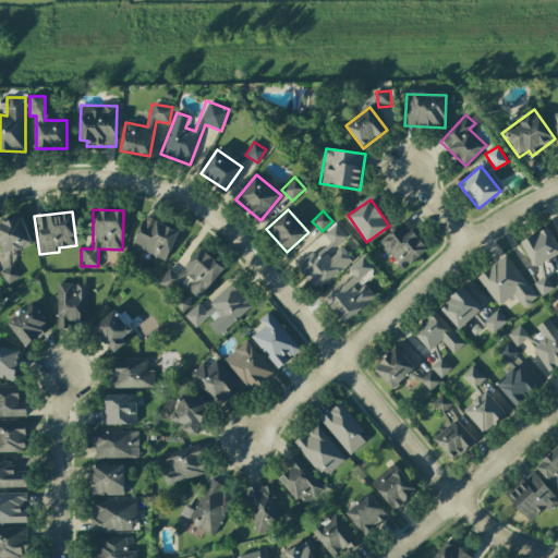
[(4,282),(19,278),(10,252),(31,245),(21,216),(0,222),(0,242),(8,268),(1,270),(4,282)]
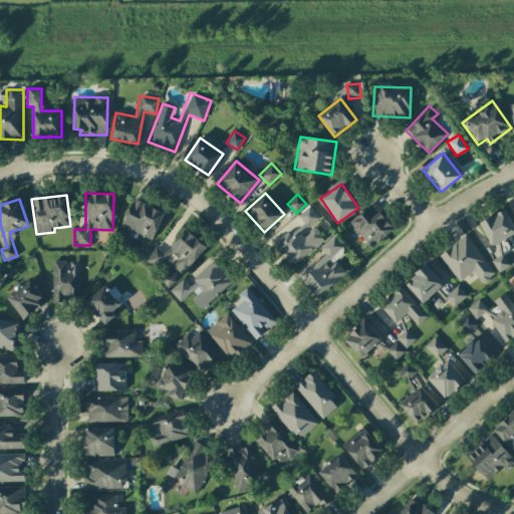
[(164,212),(133,200),(121,228),(153,240),(164,212)]
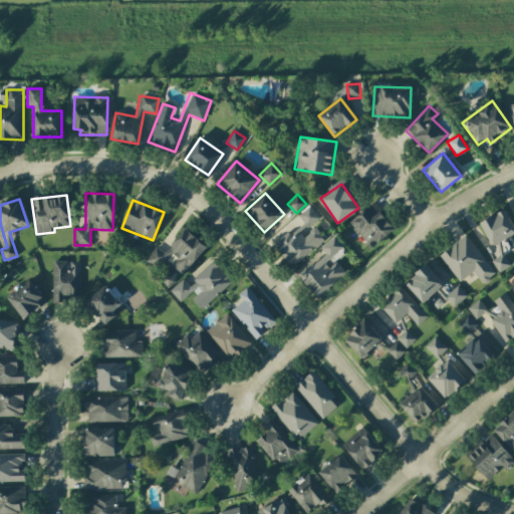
[(370,249),(395,229),(372,203),(348,223),(370,249)]
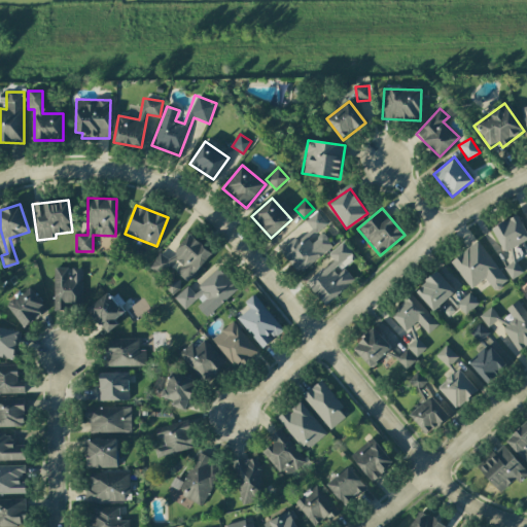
[(332,247),(321,231),(328,225),(317,211),(305,220),(311,229),(281,250),(297,273),(332,247)]
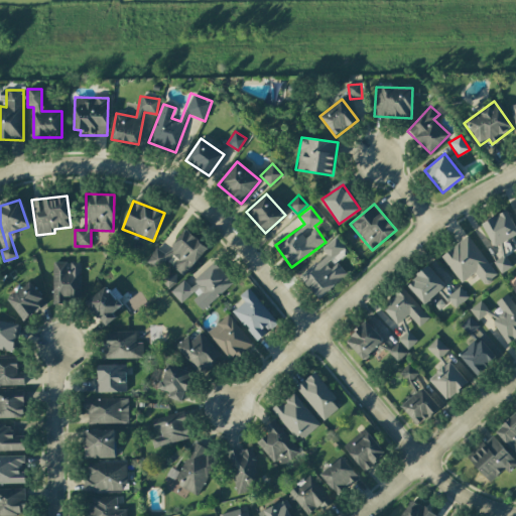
[(515,235),(515,228),(506,211),(481,224),(494,247),(515,235)]
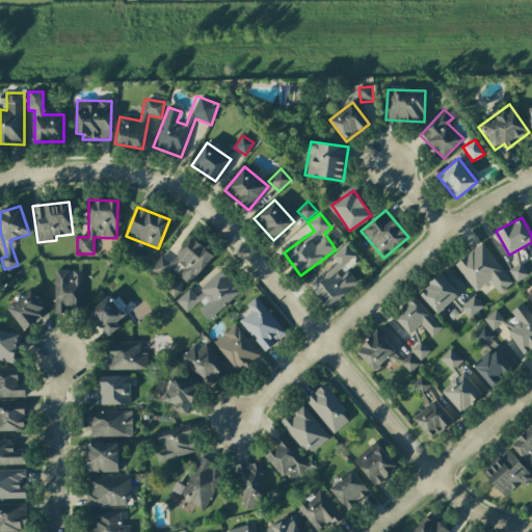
[(214,256),(190,236),(169,262),(162,256),(151,268),(163,278),(177,262),(183,267),(177,274),(189,285),(214,256)]
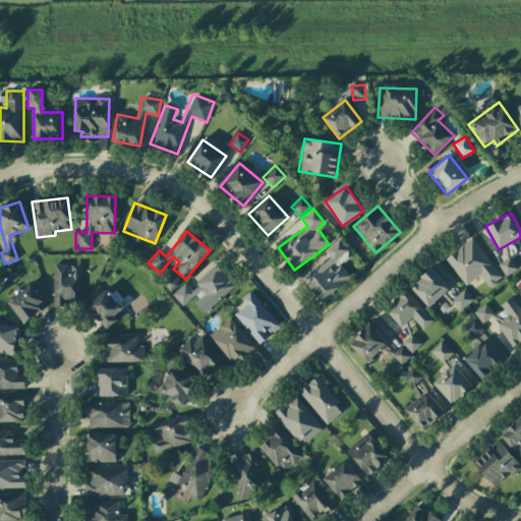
[(445,257),(464,286),(479,275),(488,287),(501,278),(473,238),(445,257)]
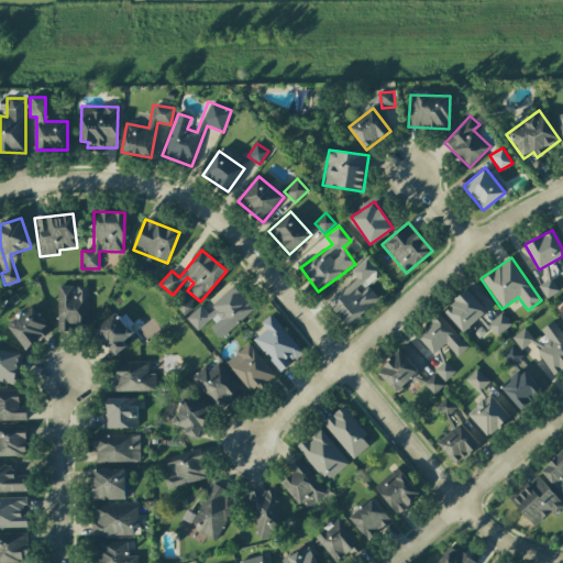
[(346,326),(379,300),(365,283),(378,273),(367,260),(351,272),(356,278),(328,301),(346,326)]
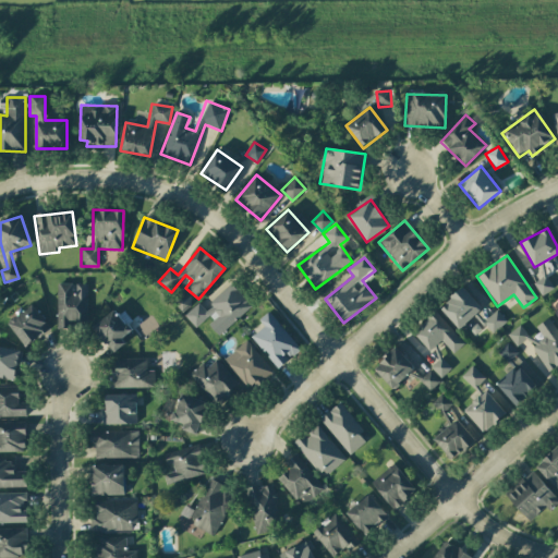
[(541,295),(554,289),(545,274),(533,281),(541,295)]
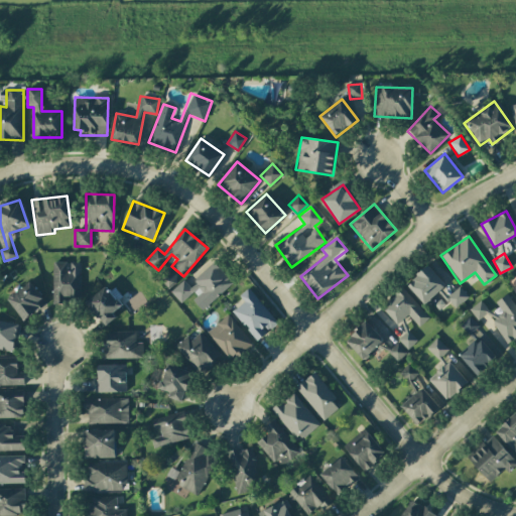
[(80,263),(71,263),(71,270),(67,270),(67,262),(52,262),(52,303),(63,303),(63,299),(80,299),(80,263)]
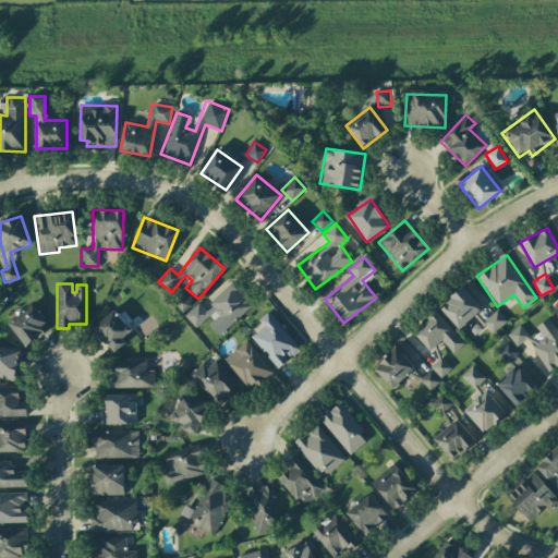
[(184,316),(197,330),(206,323),(218,336),(252,306),(231,283),(204,308),(199,302),(184,316)]
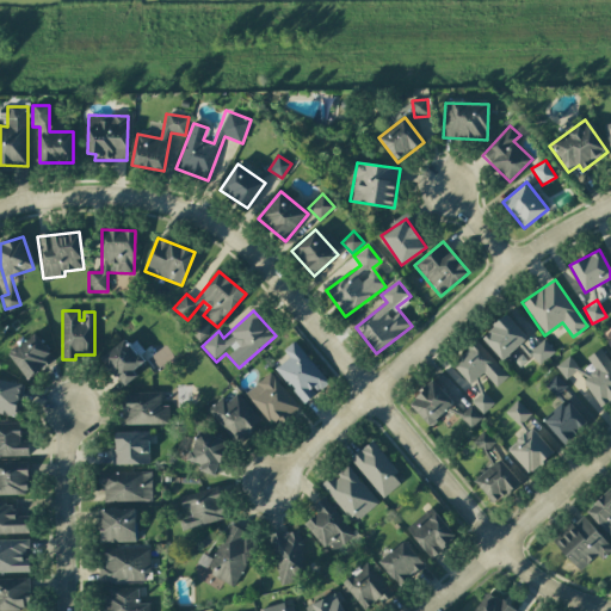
[(481,337),(503,360),(528,338),(506,314),(481,337)]
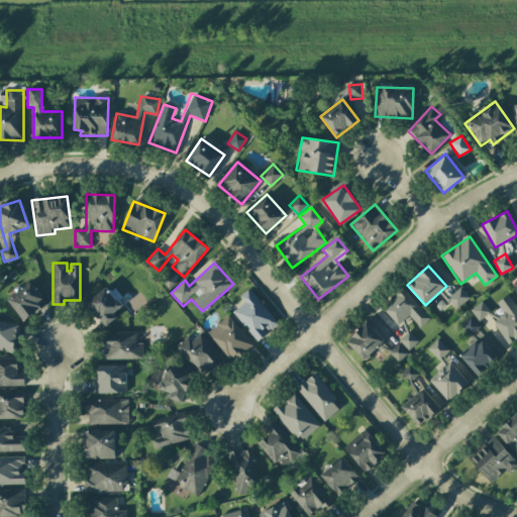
[(45,303),(27,282),(6,300),(24,321),(45,303)]
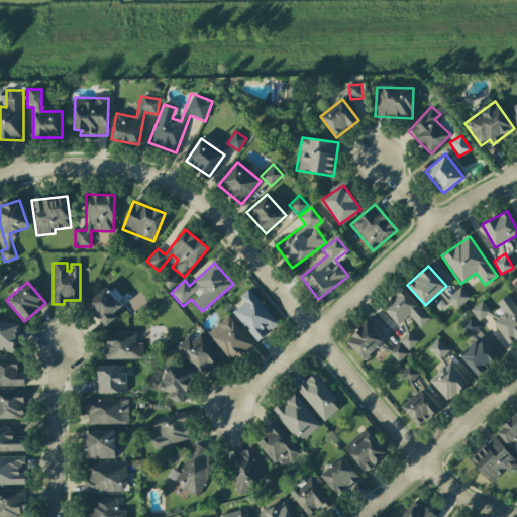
[(124,308),(105,286),(86,304),(104,325),(124,308)]
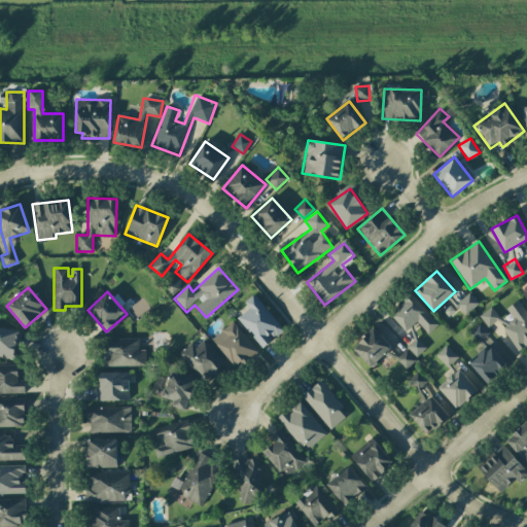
[(465,315),(479,303),(469,292),(456,304),(465,315)]
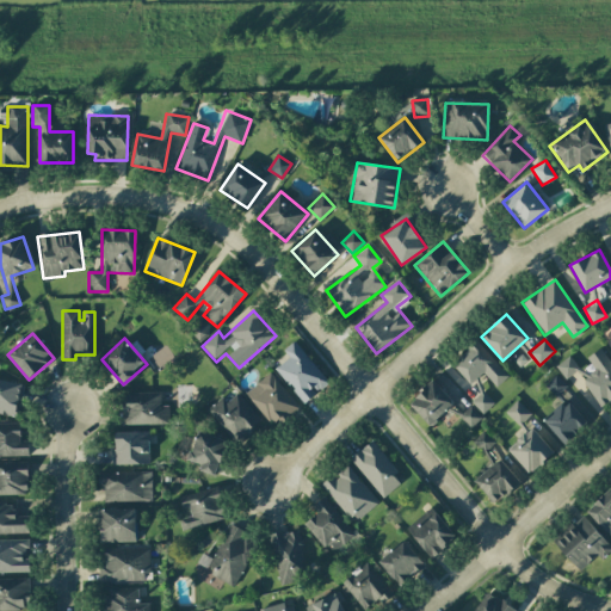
[(275,370),(304,403),(329,382),(292,341),(283,351),(289,357),(275,370)]
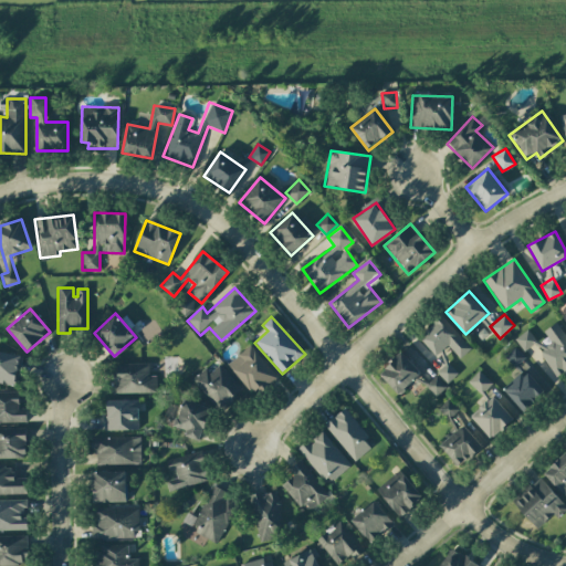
[(449,345),(459,358),(470,350),(444,317),(419,336),(435,356),(449,345)]
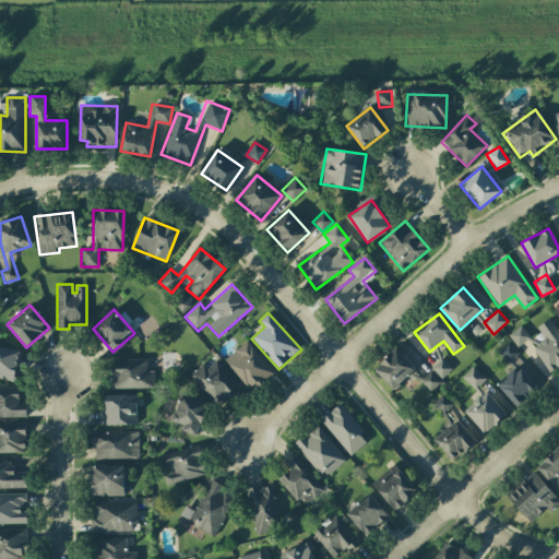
[(549,373),(558,367),(558,332),(550,319),(537,326),(545,340),(533,348),(549,373)]
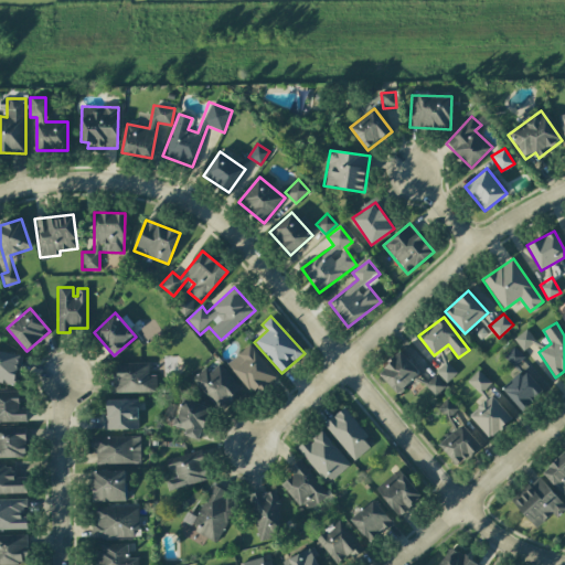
[(523,350),(535,341),(526,329),(514,339),(523,350)]
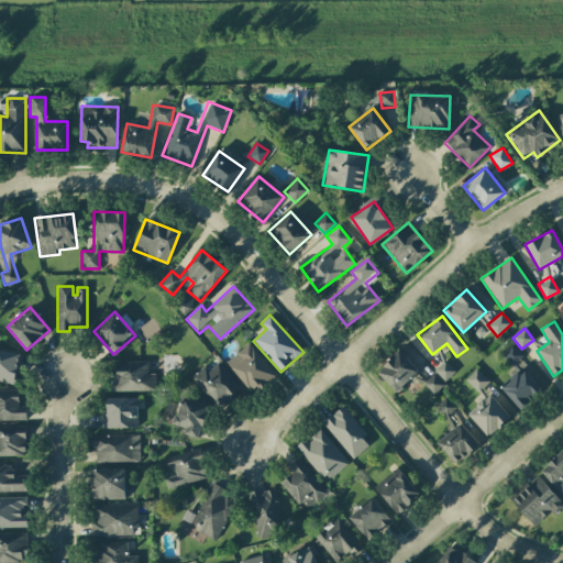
[(227,361),(247,393),(273,375),(252,343),(227,361)]
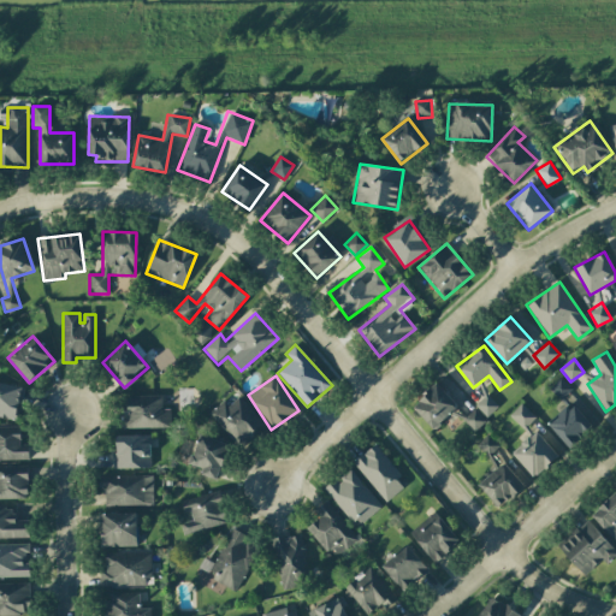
[(549,391),(563,400),(572,388),(557,378),(549,391)]
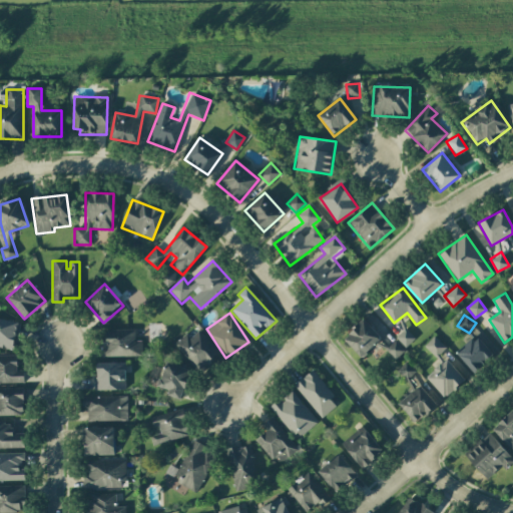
[(0,347),(14,352),(21,324),(0,318),(0,347)]
